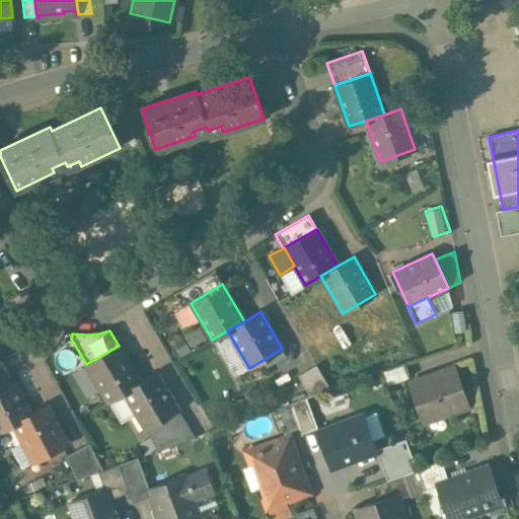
[(119,346),(86,364),(108,402),(124,393),(124,392),(140,382),(119,346)]
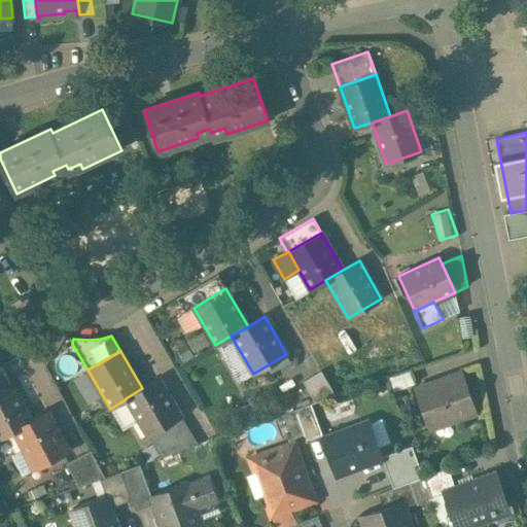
[(0,388),(10,383),(1,366),(0,366),(0,388)]
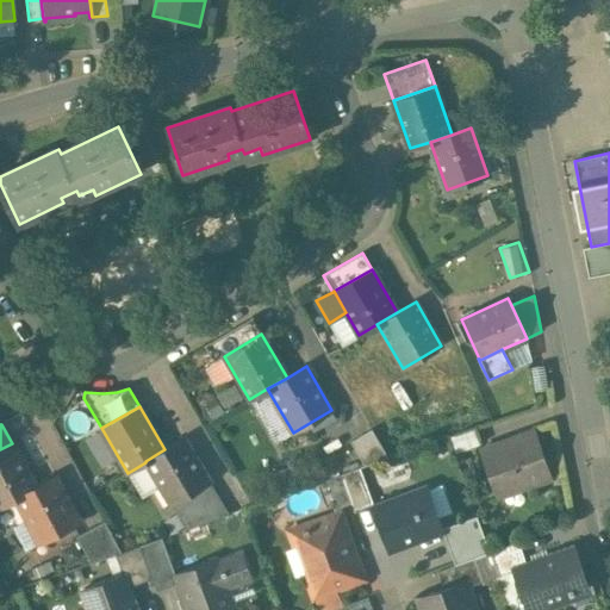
[(371,429),(350,441),(365,466),(388,458),(371,429)]
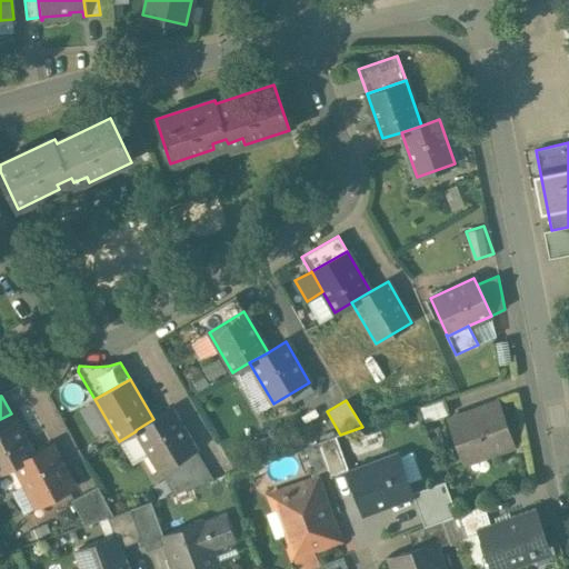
[(497,402),(449,420),(465,463),(512,447),(497,402)]
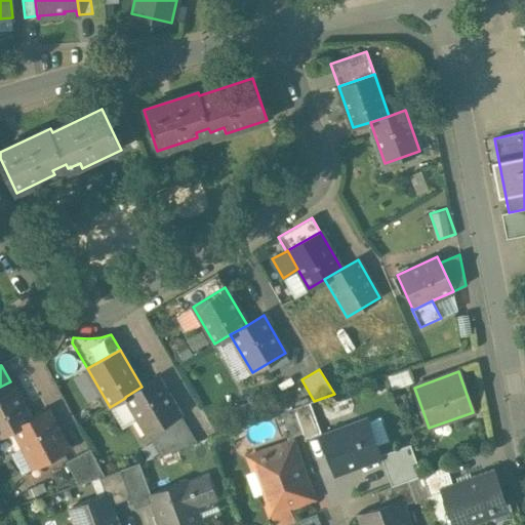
[(142,387),(125,397),(125,398),(148,435),(180,415),(158,377),(142,387)]
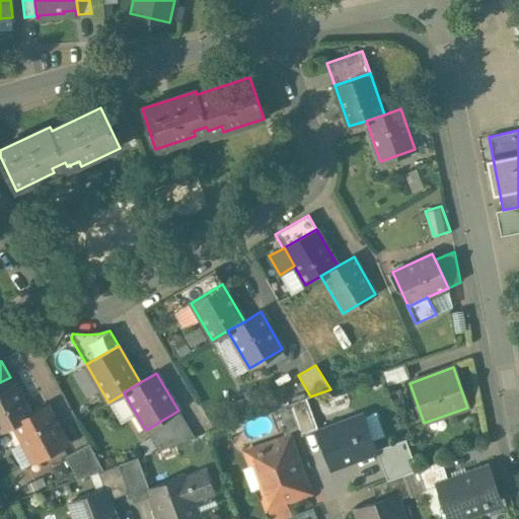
[(0,431),(30,415),(10,377),(0,382),(0,431)]
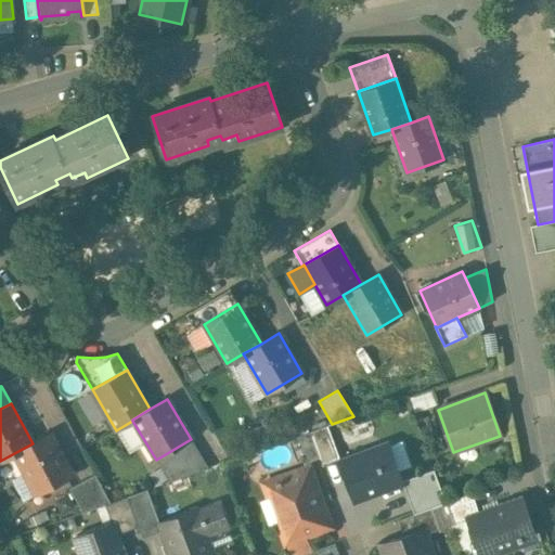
[(327,426),(310,431),(320,457),(322,463),(338,457),(327,426)]
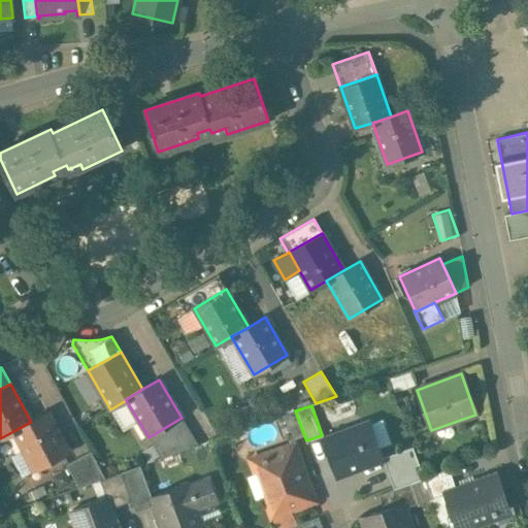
[(295,410),(279,416),(289,440),(304,435),(295,410)]
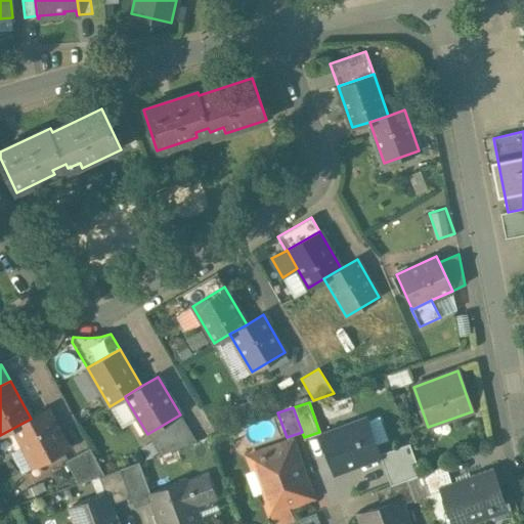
[(46,411),(13,430),(33,468),(66,450),(46,411)]
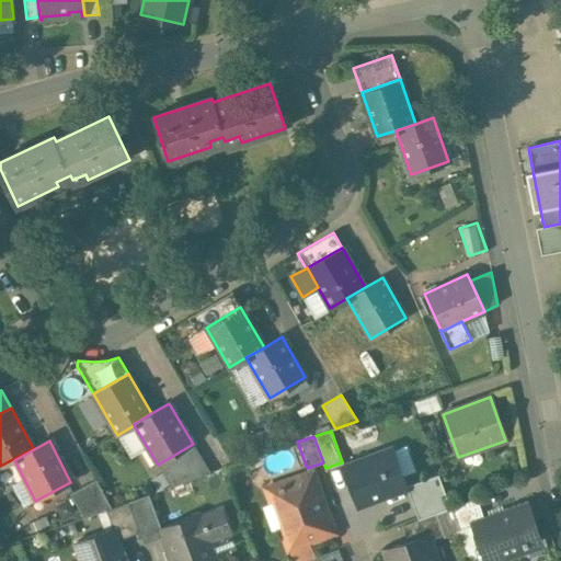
[(377,456),(343,468),(356,504),(405,487),(395,458),(379,464),(377,456)]
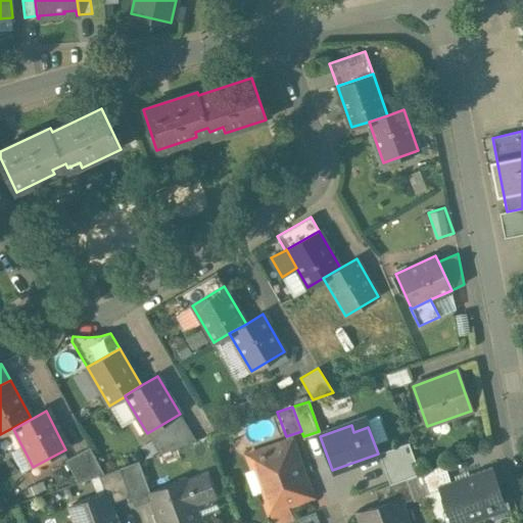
[(393,482),(423,472),(412,440),(382,452),(393,482)]
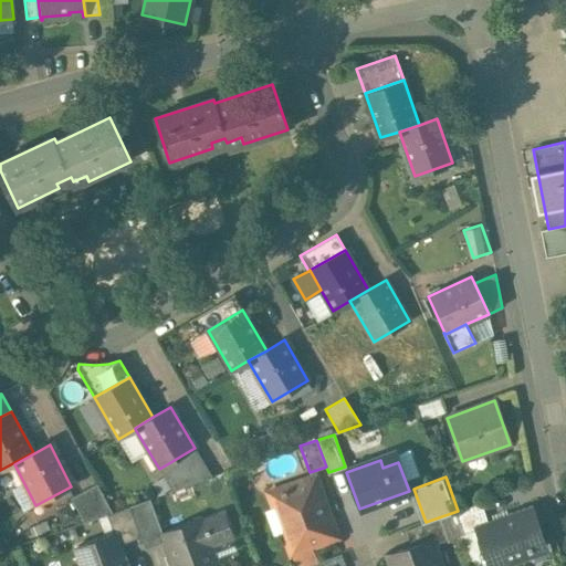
[(313,478),(273,493),(271,499),(291,553),(335,537),(313,478)]
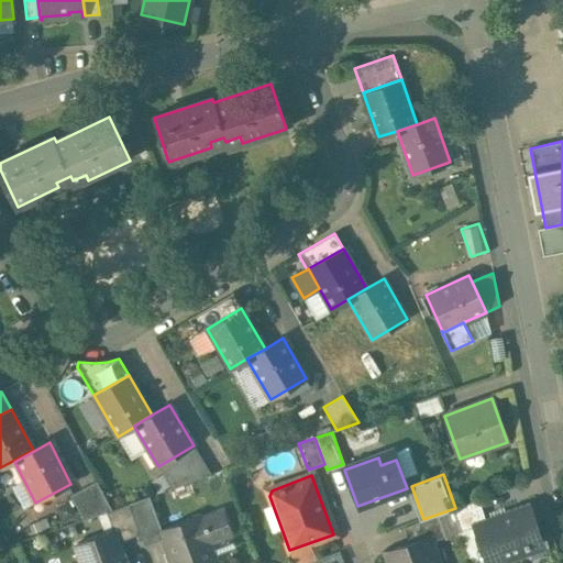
[(96,482),(70,496),(84,520),(106,512),(107,512),(111,510),(96,482)]
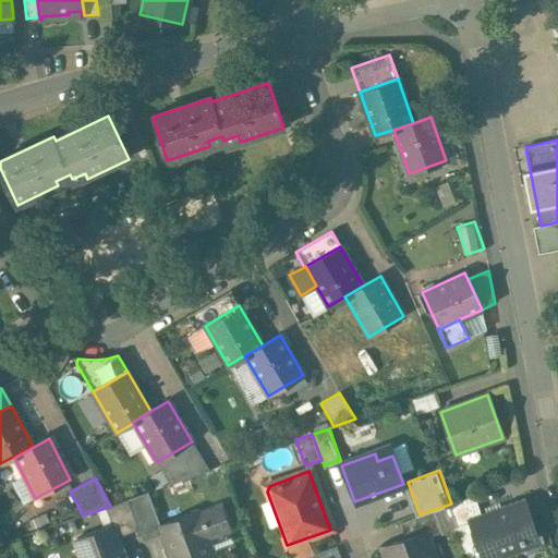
[(148,492),(128,499),(128,500),(138,530),(143,542),(161,535),(158,526),(160,525),(148,492)]
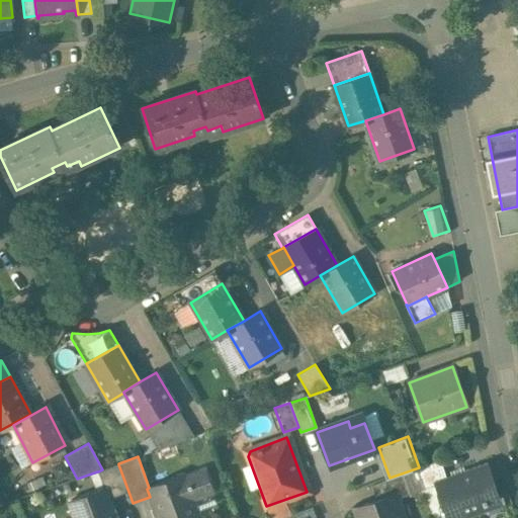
[(440,460),(416,469),(423,490),(435,486),(435,484),(446,480),(446,478),(440,460)]
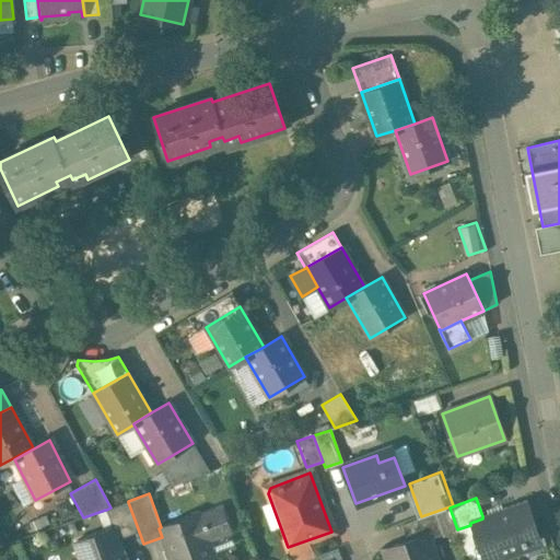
[(111,508),(106,510),(113,527),(114,527),(118,539),(139,532),(128,502),(128,501),(111,508)]
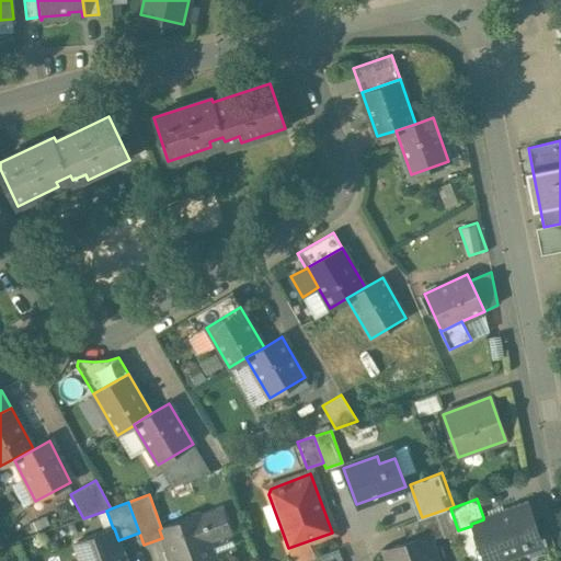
[(526,502),(483,517),(483,519),(471,524),(471,526),(483,560),(496,560),(528,550),(526,544),(539,538),(526,502)]
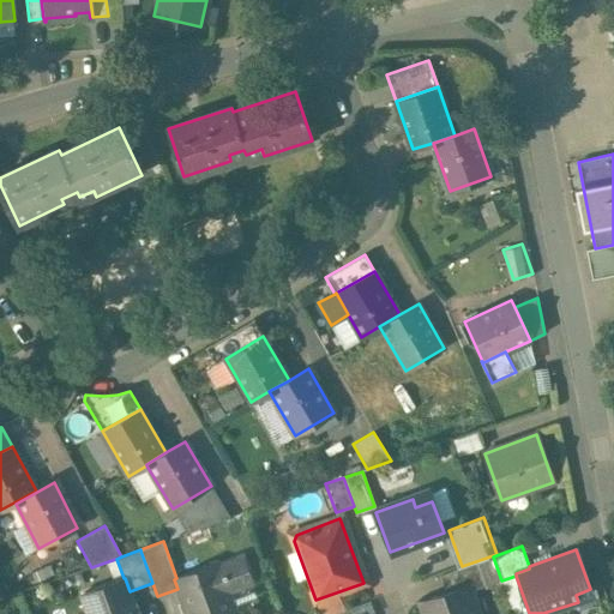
[(176,578),(174,579),(178,589),(186,613),(236,613),(228,590),(252,581),(244,557),(220,565),(218,563),(176,578)]
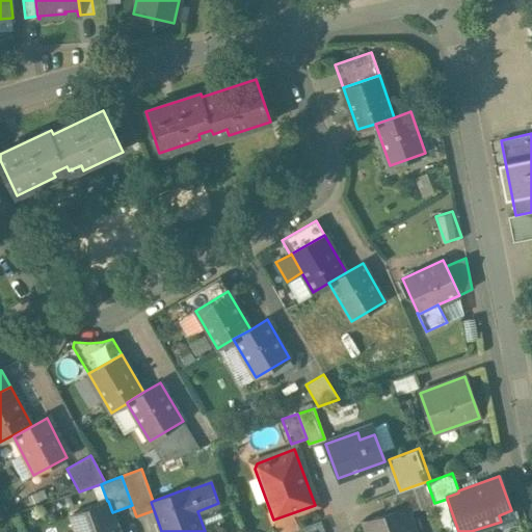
[(413,487),(381,499),(387,514),(405,508),(407,513),(421,508),(413,487)]
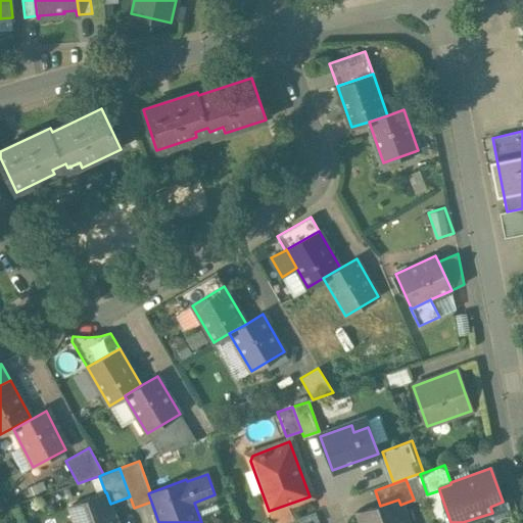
[(105,492),(68,506),(75,522),(116,522),(110,504),(106,492),(105,492)]
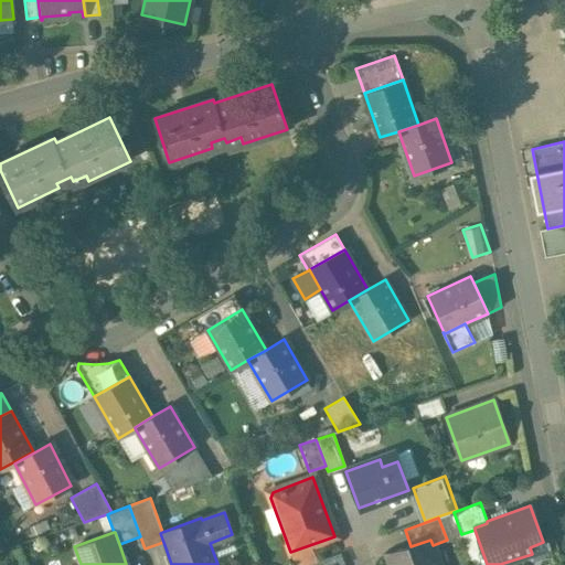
[(411,546),(386,555),(390,564),(439,564),(433,545),(430,540),(411,546)]
